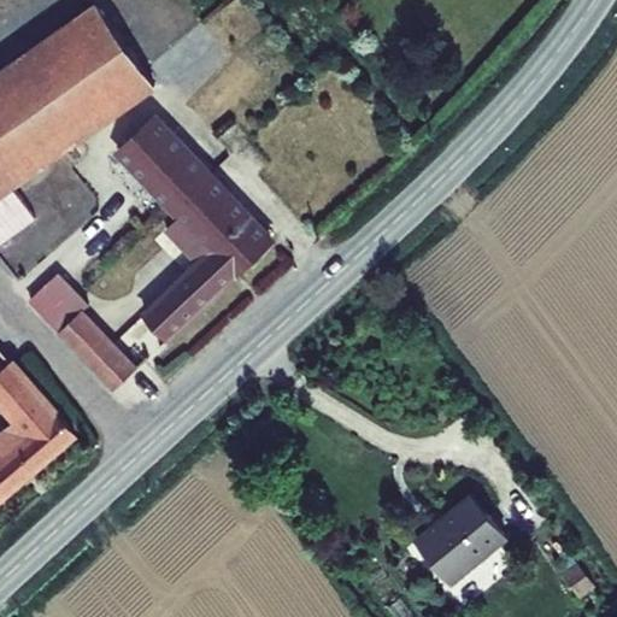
[(0,199),(16,189),(158,89),(97,4),(0,69),(0,199)]
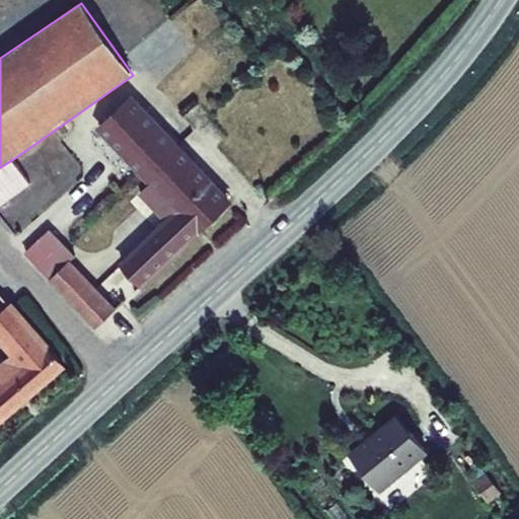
[(169,135),(132,95),(97,129),(149,187),(140,195),(165,222),(119,265),(143,290),(156,277),(233,203),(211,179),(169,135)]
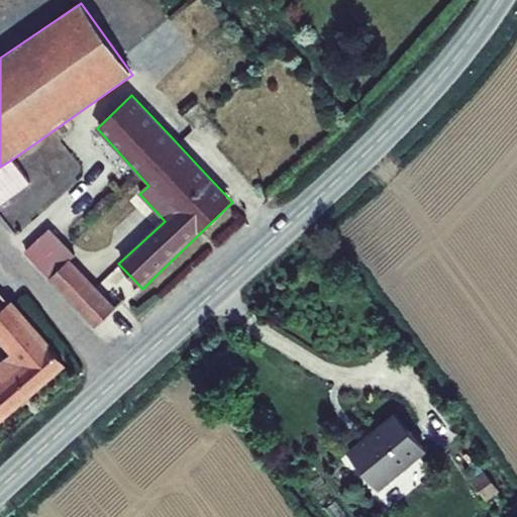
[(0,208),(32,185),(13,159),(0,167),(0,208)]
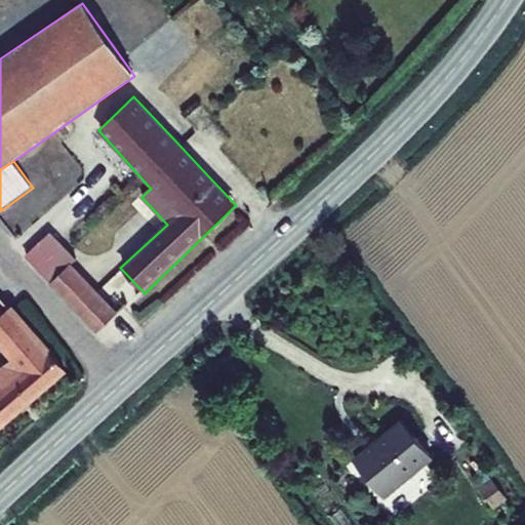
[(26,256),(96,333),(118,313),(73,265),(77,260),(50,232),(26,256)]
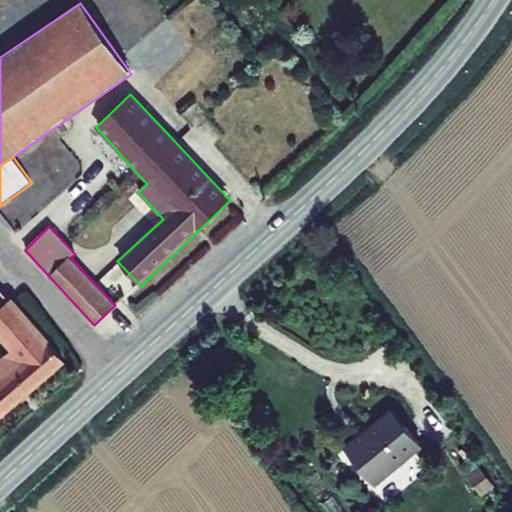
[(0,311),(9,304),(0,294),(0,311)]
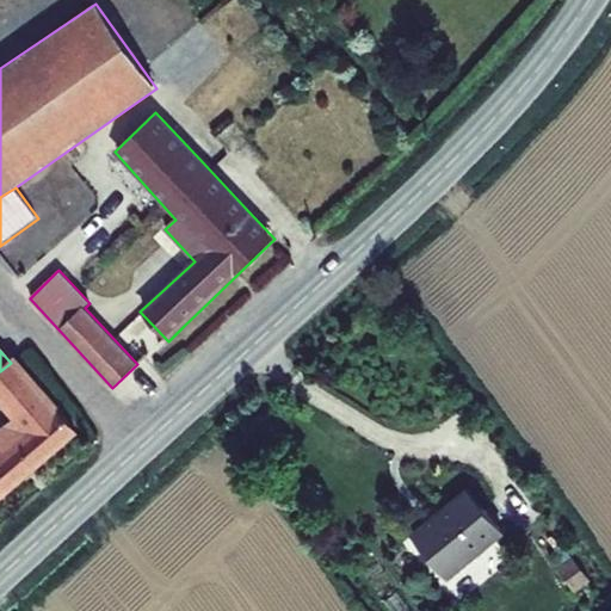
[(0,371),(0,403),(14,420),(0,432),(0,504),(81,434),(18,357),(11,363),(0,371)]
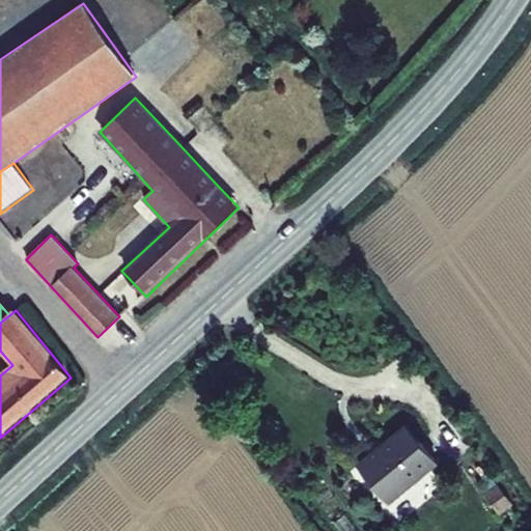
[(439,465),(407,425),(357,465),(391,505),(439,465)]
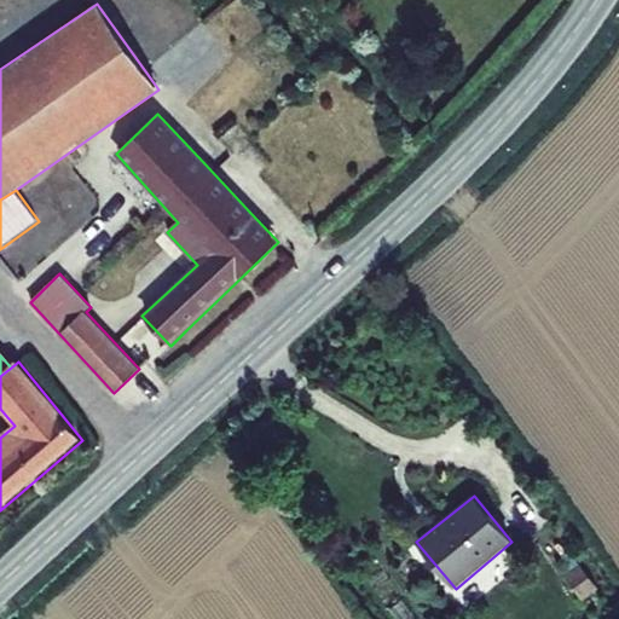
[(583,601),(600,589),(582,565),(565,577),(583,601)]
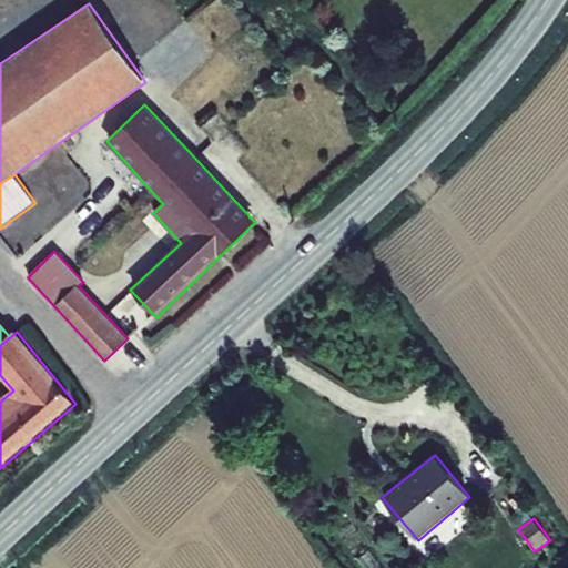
[(386,567),(373,550),(359,560),(364,567),(386,567)]
